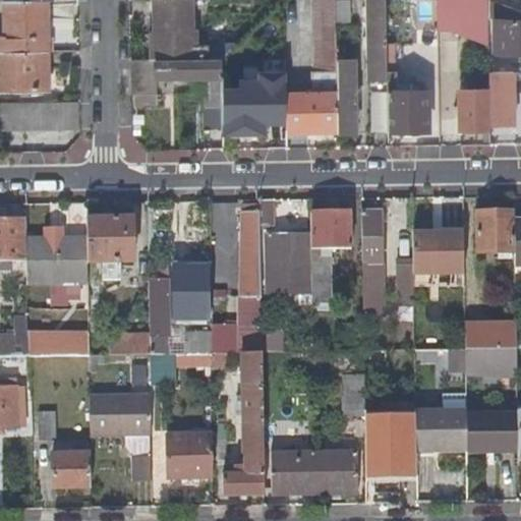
[(48,37),(47,0),(35,0),(24,0),(4,1),(4,36),(0,35),(0,51),(34,51),(33,37),(48,37)]
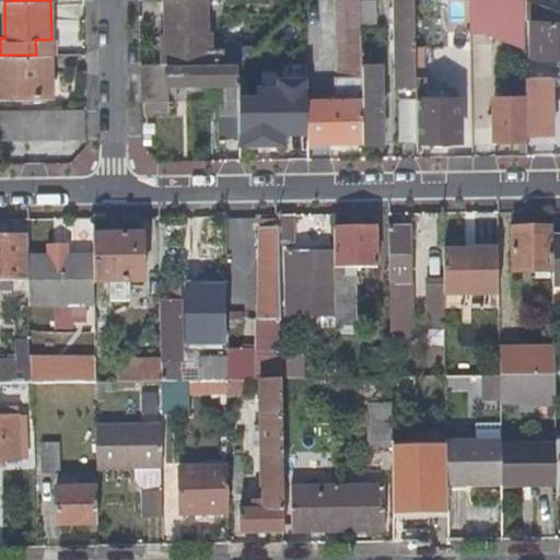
[(207,50),(206,0),(165,0),(167,36),(162,36),(162,63),(237,61),(248,49),(207,50)]
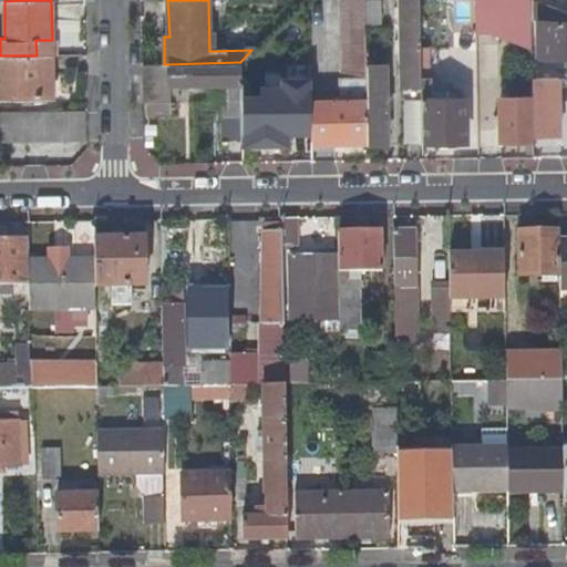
[(363,0),(338,0),(340,100),(310,101),(310,112),(311,141),(311,144),(367,144),(366,66),(364,23),(364,3),(363,0)]
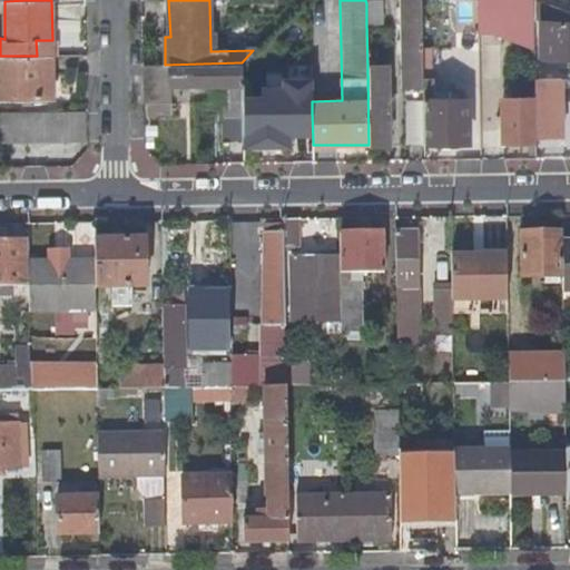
[(400,0),(402,87),(423,86),(422,47),(421,0),(400,0)]
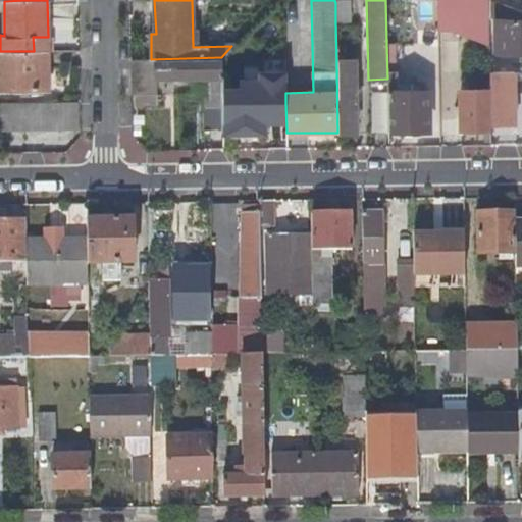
[(460,31),(487,40),(486,0),(436,0),(436,6),(464,16),(460,31)]
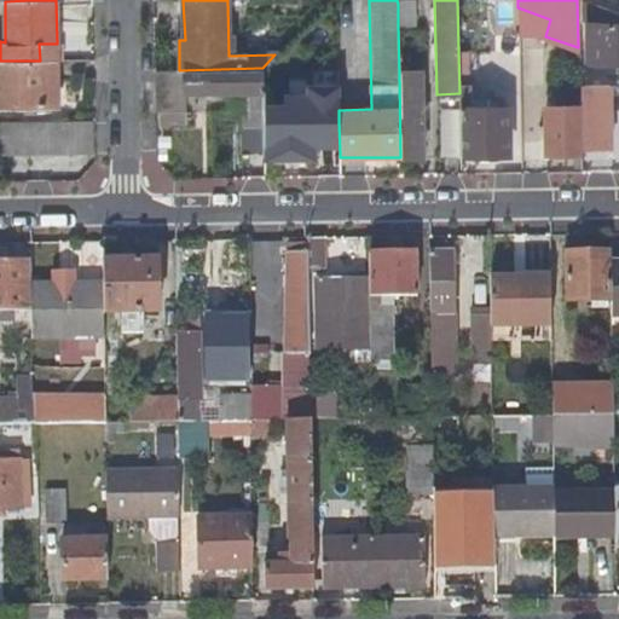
[(417,4),(398,4),(398,25),(418,25),(417,4)]
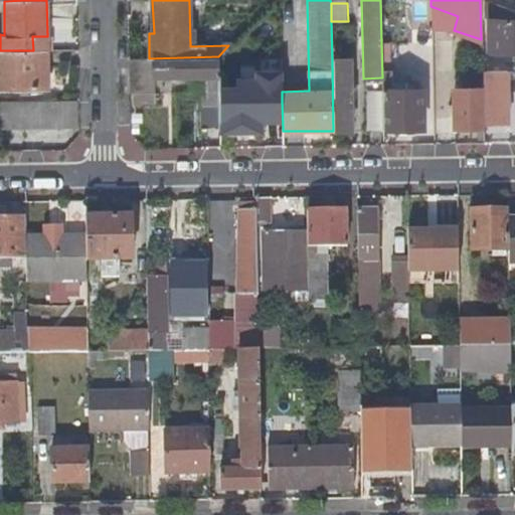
[(458,16),(431,6),(432,27),(445,27),(454,30),(458,16)]
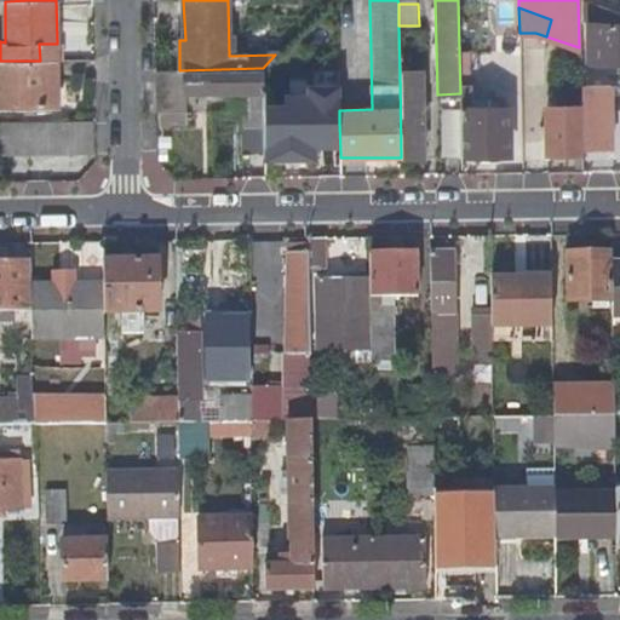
[(619,65),(619,27),(586,28),(587,65),(619,65)]
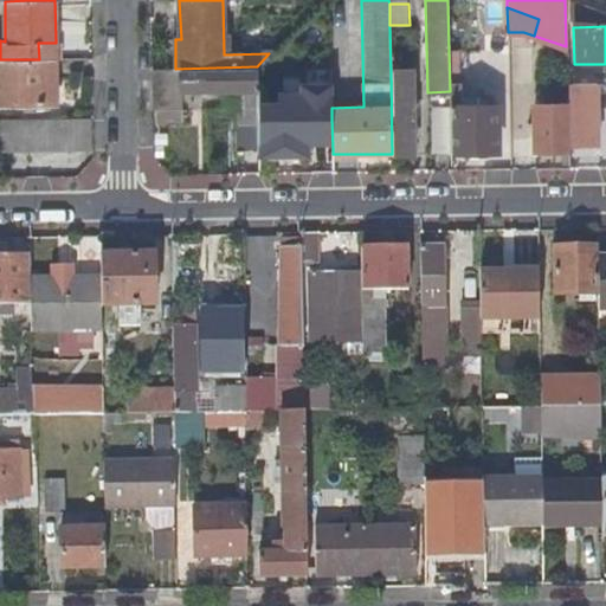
[(56,59),(56,43),(38,43),(39,59),(55,59),(56,59)]
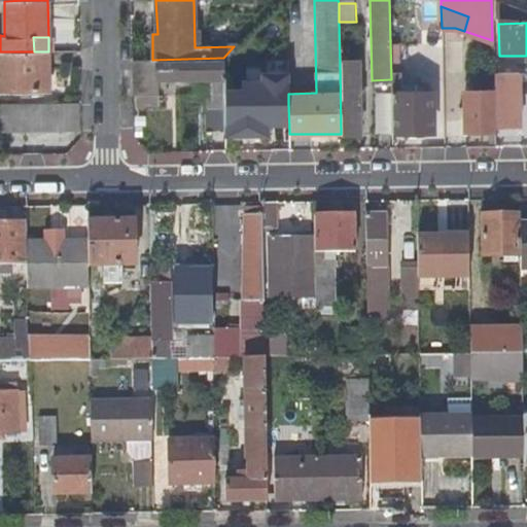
[(419,42),(390,43),(391,79),(391,94),(392,132),(392,133),(432,132),(430,91),(416,91),(416,78),(407,78),(407,84),(397,84),(397,70),(419,70),(419,42)]
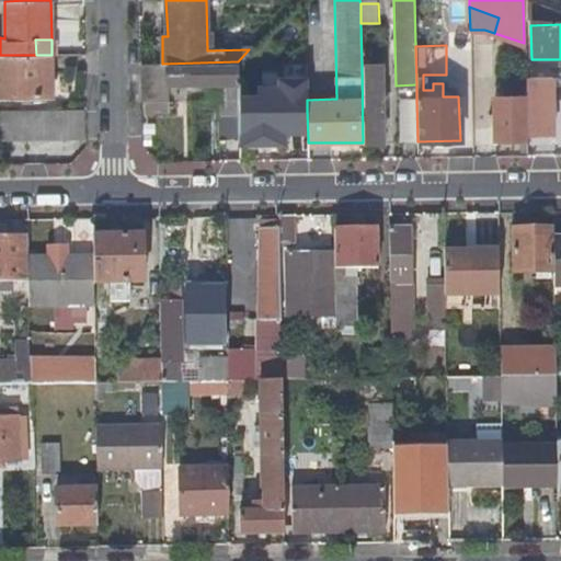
[(0,96),(50,95),(50,55),(36,55),(0,55),(0,96)]
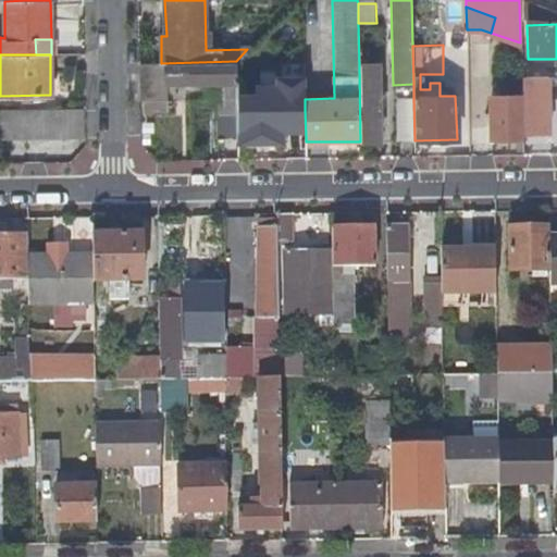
[(218,138),(237,137),(235,96),(235,82),(234,63),(236,61),(161,63),(138,64),(138,101),(143,101),(143,111),(169,111),(169,83),(223,82),(224,110),(218,110),(218,138)]
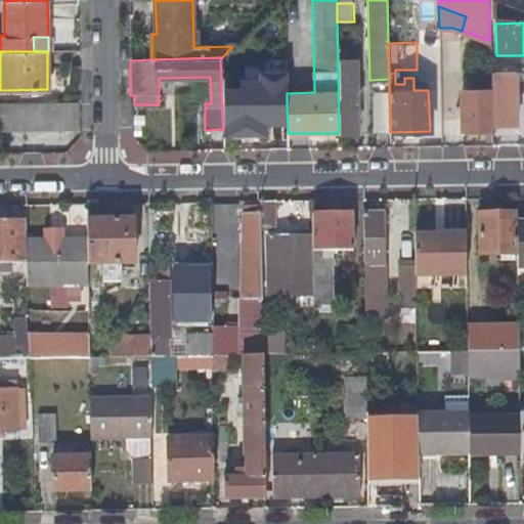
[(235,57),(222,57),(220,59),(221,77),(235,76),(235,57)]
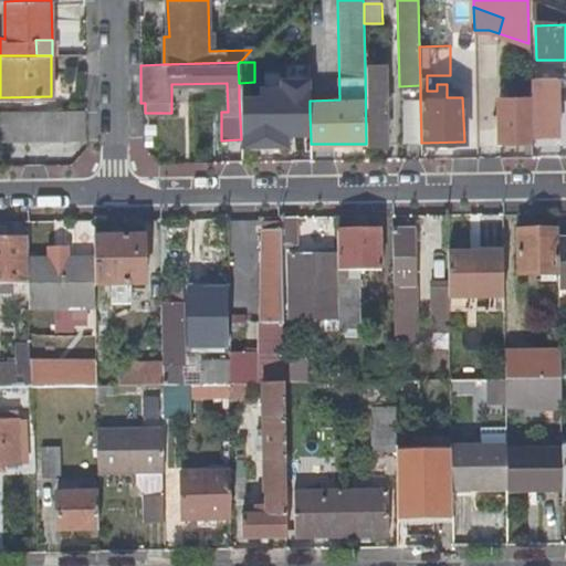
[(384,66),(365,66),(366,144),(386,143),(384,66)]
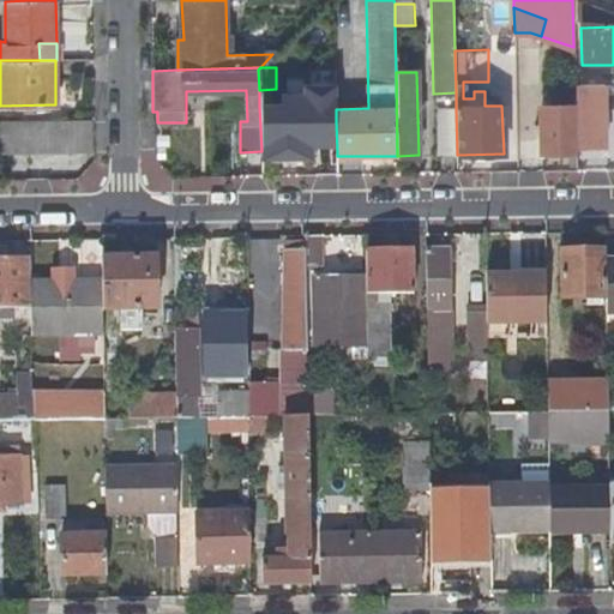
[(595,89),(575,89),(575,106),(576,148),(596,148),(605,148),(603,89),(595,89)]
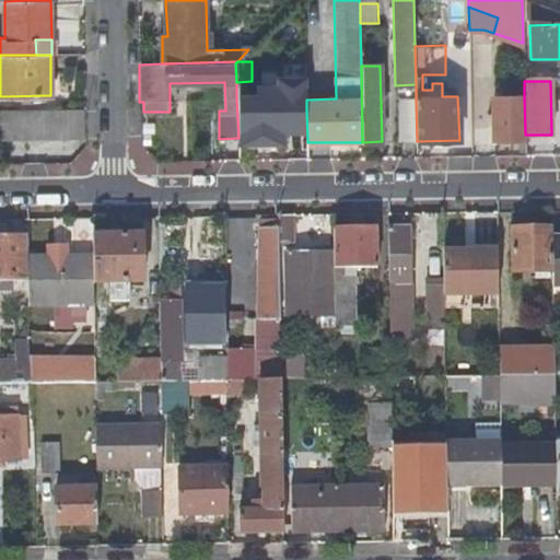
[(256,96),(236,96),(238,138),(284,138),(283,90),(256,91),(256,96)]
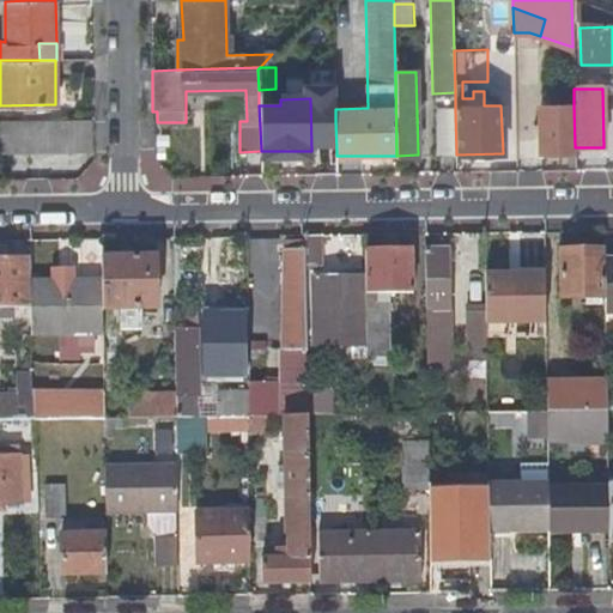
[(540,152),(575,152),(575,147),(574,105),(539,105),(540,152)]
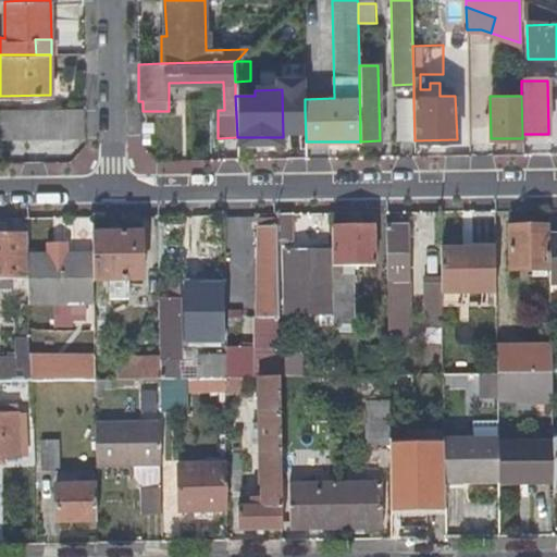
[(398,139),(415,139),(413,99),(397,99),(398,139)]
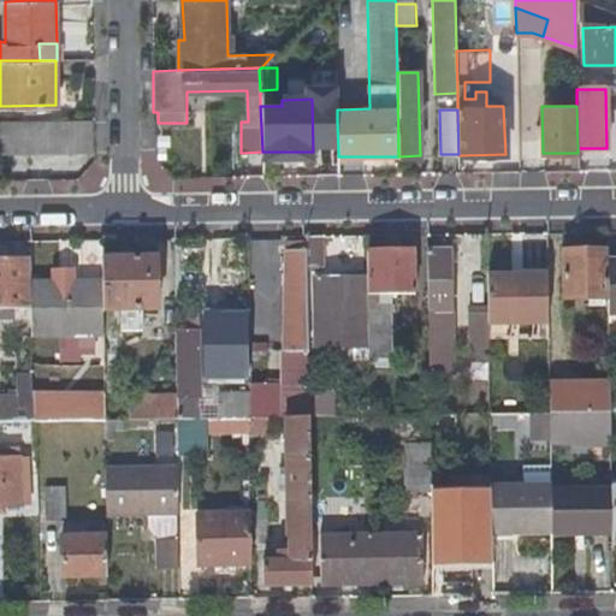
[(93,150),(92,119),(1,120),(3,150),(93,150)]
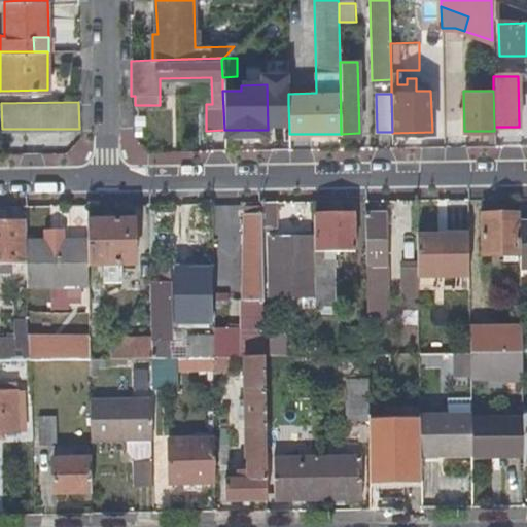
[(274,131),(289,131),(288,104),(274,105),(274,131)]
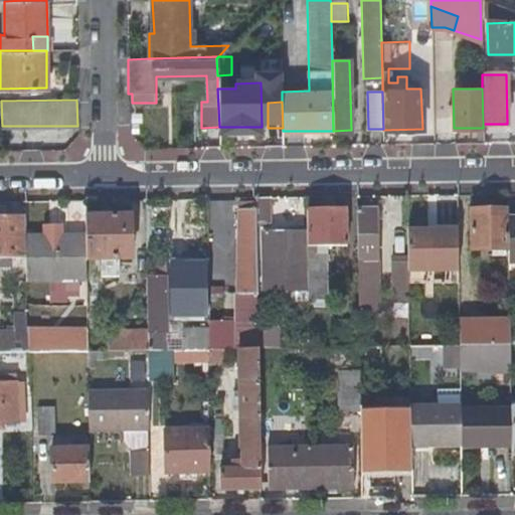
[(270,221),(269,196),(256,197),(256,203),(256,222),(270,221)]
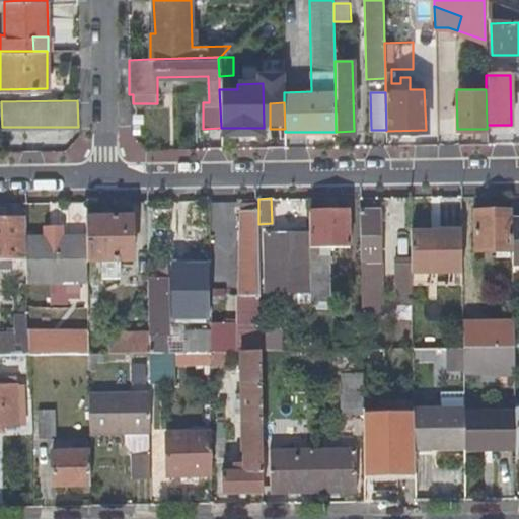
[(211,241),(230,241),(230,202),(211,202),(211,241)]
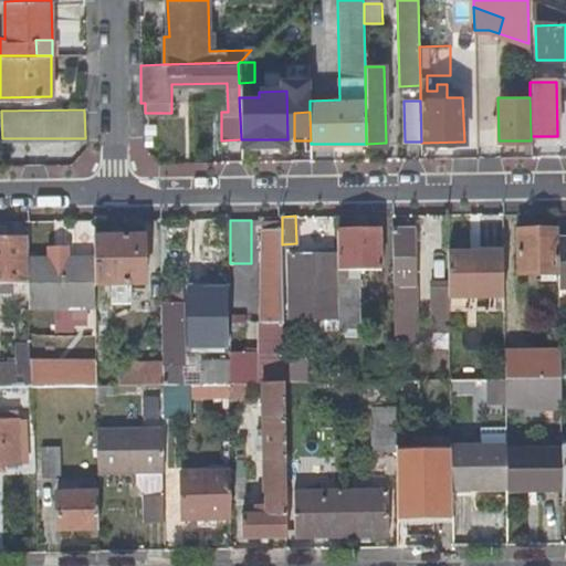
[(260,324),(255,324),(257,383),(262,383),(284,383),(283,308),(282,254),(282,244),(282,223),(259,223),(260,324)]
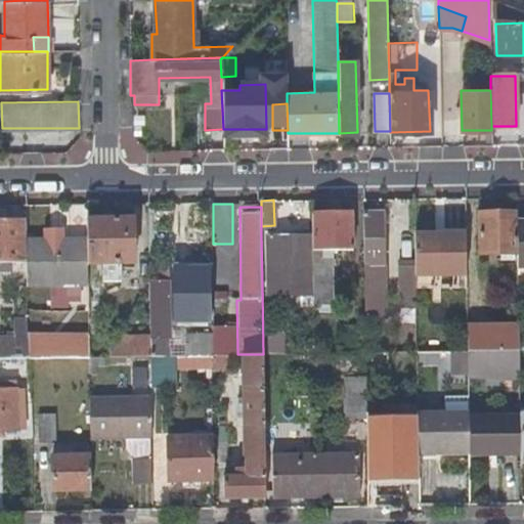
[(314,250),(312,250),(312,306),(333,306),(333,259),(321,260),(320,250),(351,249),(351,212),(313,213),(314,250)]
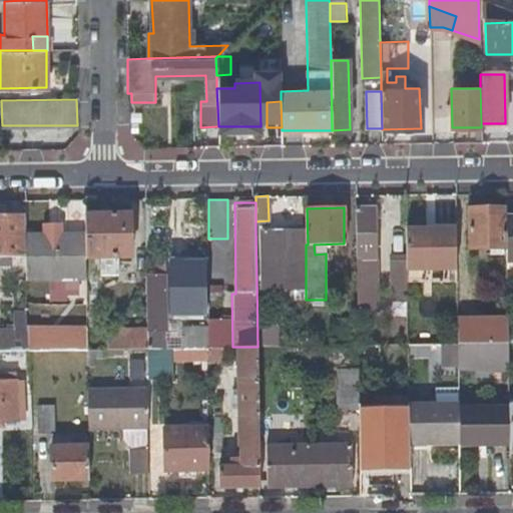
[(470,247),(506,247),(505,217),(505,207),(469,209),(470,247)]
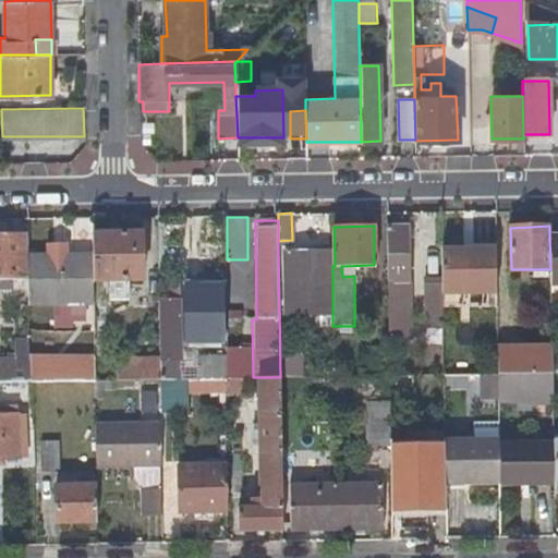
[(408,227),(387,228),(388,304),(402,304),(401,282),(409,282),(408,227)]
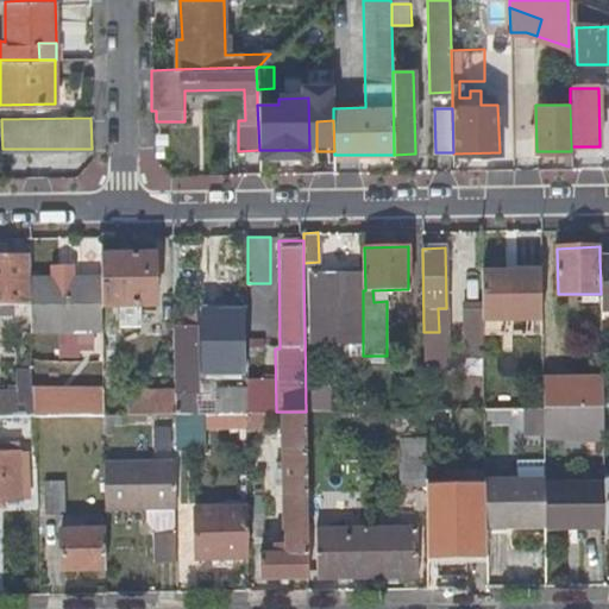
[(154,252),(101,253),(101,277),(102,305),(119,305),(120,326),(140,325),(140,320),(146,320),(146,312),(155,311),(154,252)]
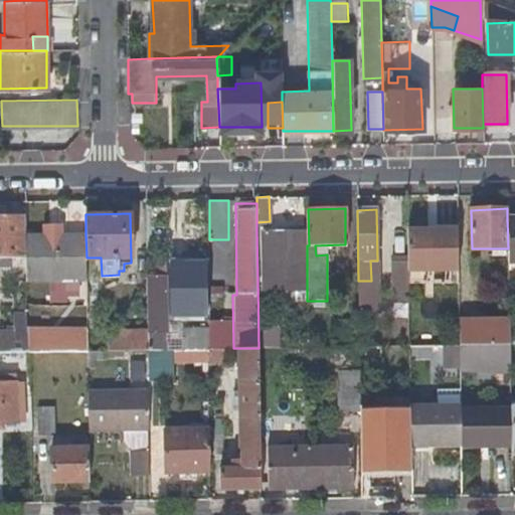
[(15,261),(26,261),(25,235),(25,216),(0,215),(0,269),(15,269),(15,261)]
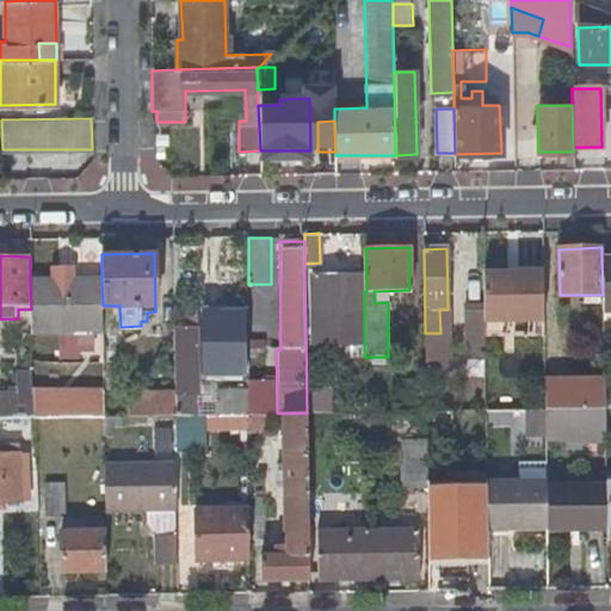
[(555,325),(555,269),(486,270),(487,326),(555,325)]
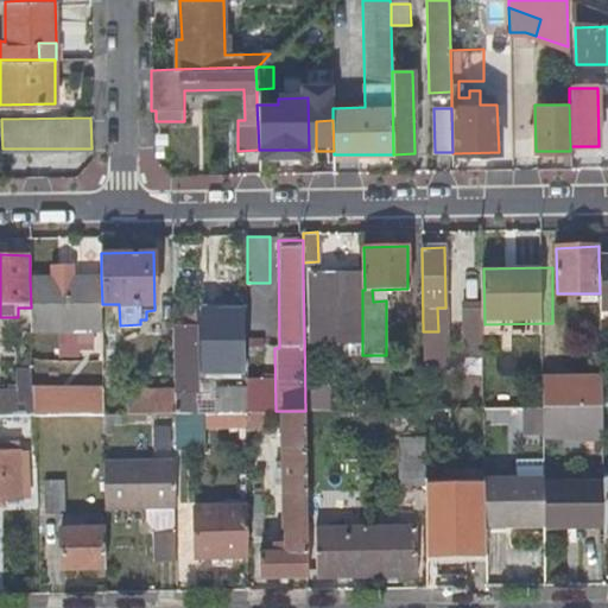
[(359,271),(303,273),(304,331),(320,331),(320,322),(342,321),(342,310),(360,309),(359,271)]
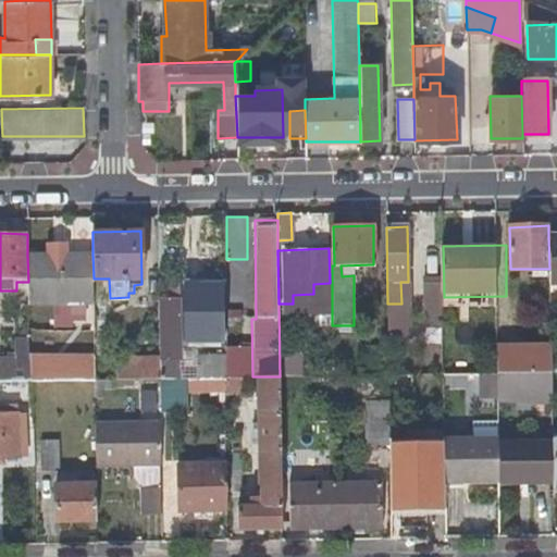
[(28,302),(94,301),(94,296),(94,279),(93,254),(27,255),(28,282),(28,302)]
